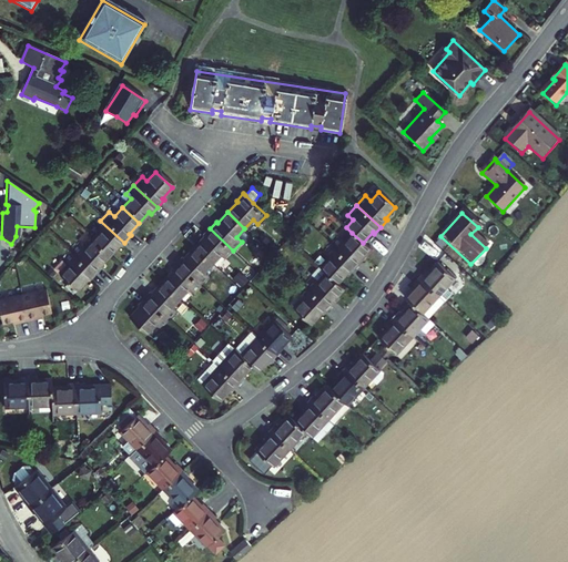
[(124,243),(100,221),(92,228),(98,234),(89,243),(107,258),(117,247),(118,249),(124,243)]
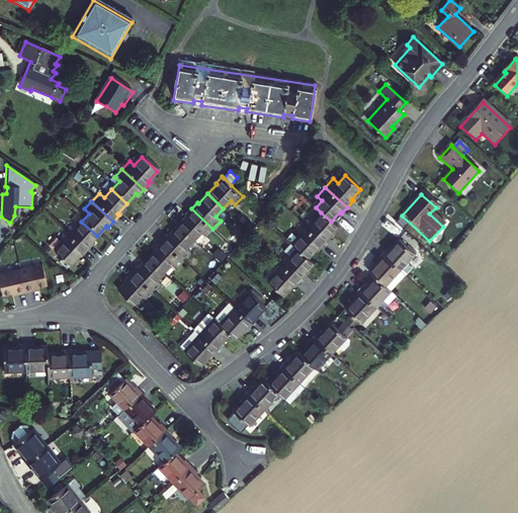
[(178,226),(193,240),(201,232),(205,237),(212,229),(191,208),(186,215),(187,216),(178,226)]
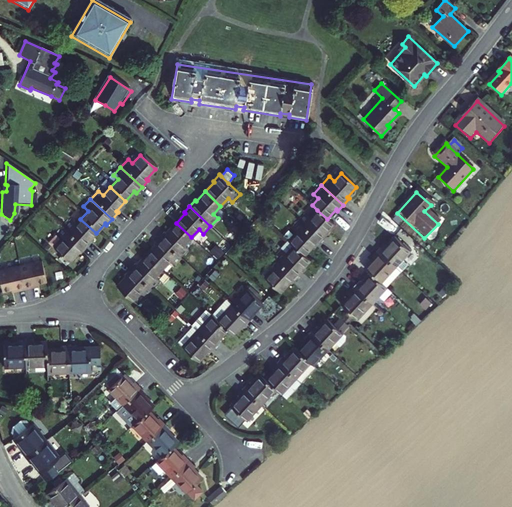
[(327,219),(317,210),(311,218),(306,214),(299,222),(320,242),(326,236),(324,234),(333,225),(327,219)]
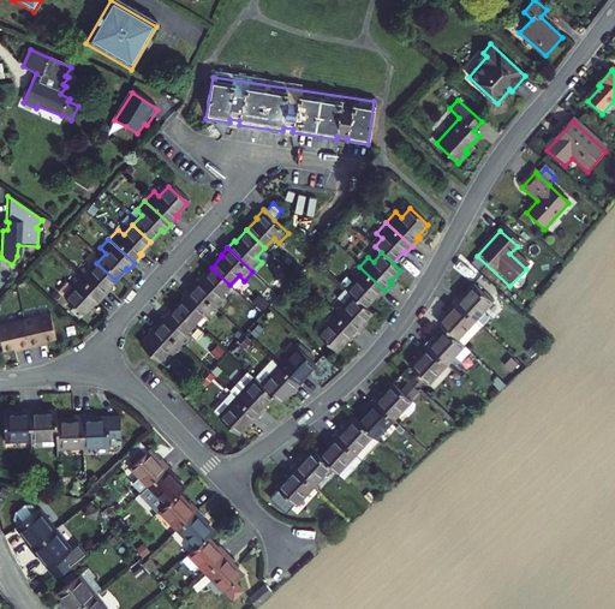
[(115,280),(96,263),(88,272),(83,267),(73,276),(100,300),(107,293),(105,291),(115,280)]
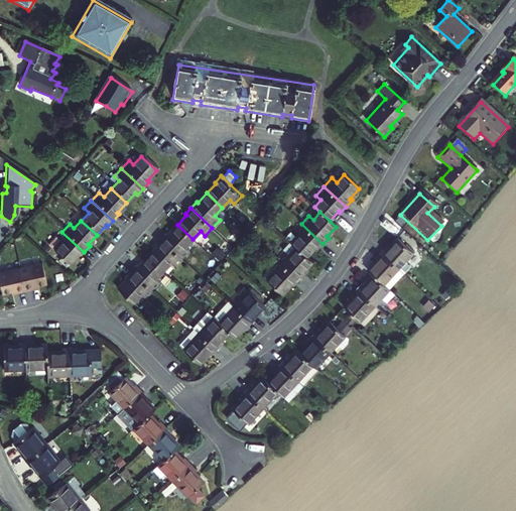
[(323,244),(301,224),(293,232),(297,236),(290,244),(291,245),(306,258),(315,249),(316,250),(323,244)]
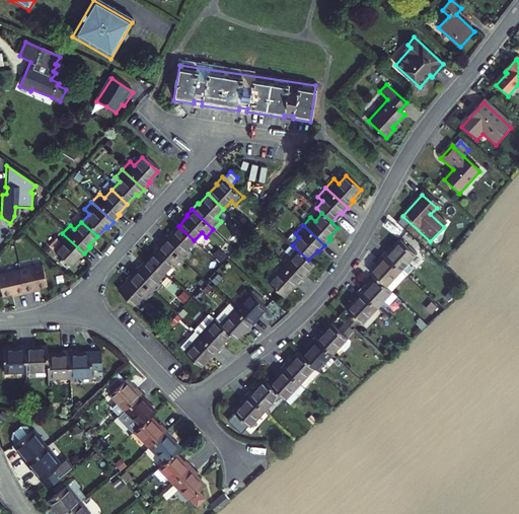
[(168,234),(162,240),(183,261),(192,252),(187,248),(194,240),(178,226),(169,235),(168,234)]
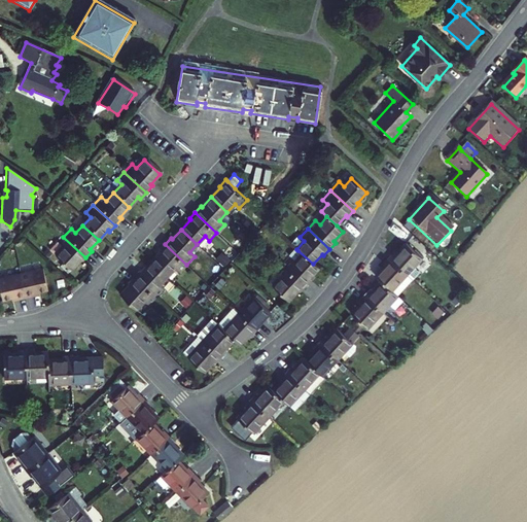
[(56,245),(60,249),(53,257),(68,272),(78,263),(79,264),(85,257),(63,237),(56,245)]
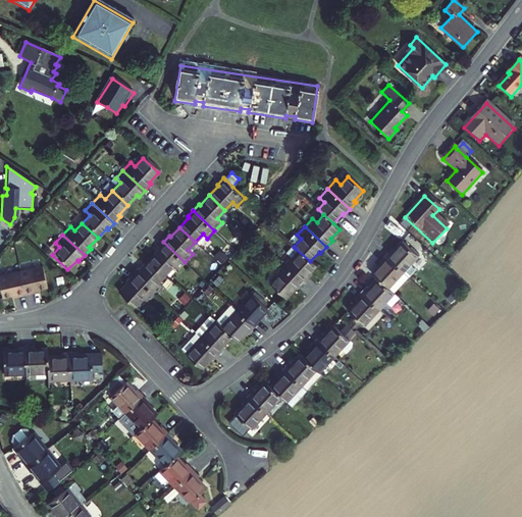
[(185,262),(163,242),(157,248),(159,250),(150,259),(165,274),(172,266),(177,270),(185,262)]
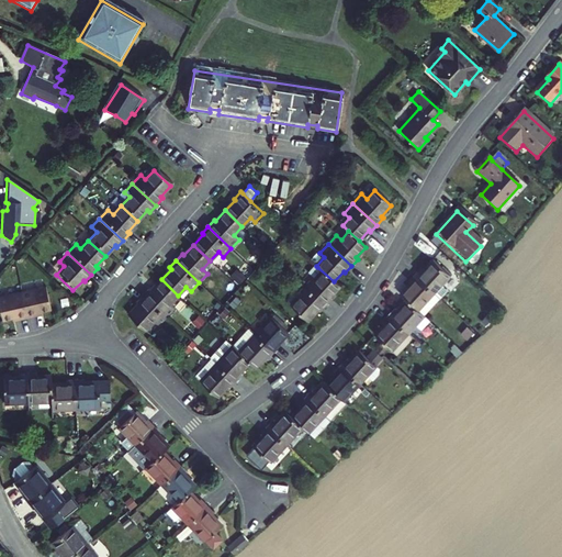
[(422,271),(416,277),(435,294),(441,301),(448,293),(441,288),(451,278),(434,262),(424,273),(422,271)]
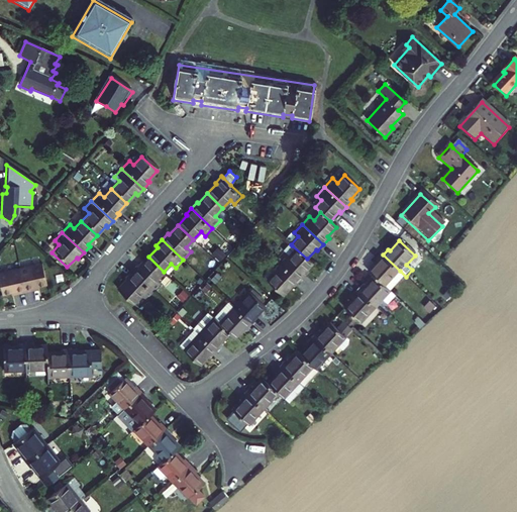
[(292,245),(278,261),(299,282),(305,275),(303,274),(312,264),(307,259),(292,245)]
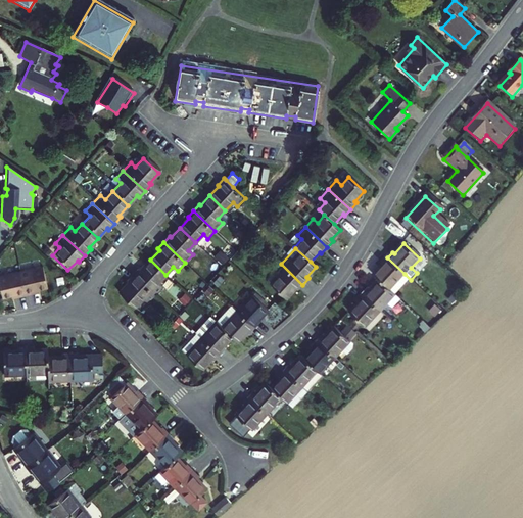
[(405,274),(387,257),(381,265),(383,267),(374,275),(380,281),(395,295),(411,280),(405,274)]
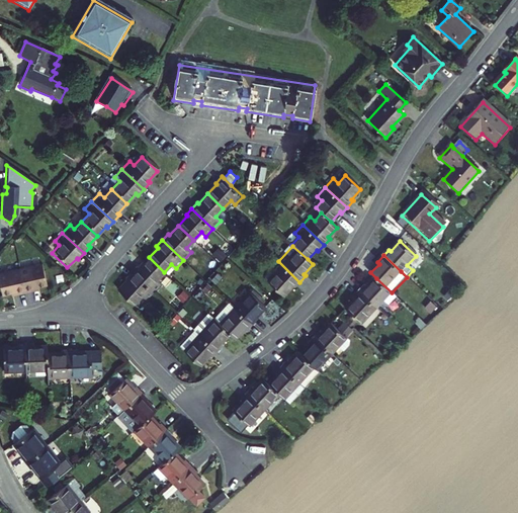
[(156,280),(164,272),(149,257),(140,267),(138,266),(132,273),(153,293),(161,284),(156,280)]
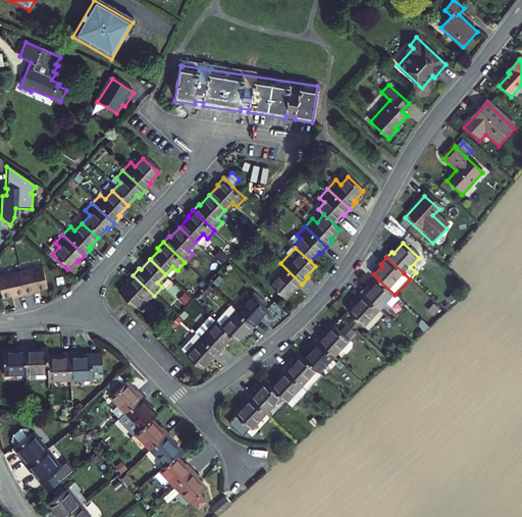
[(302,285),(280,263),(273,271),(277,276),(269,285),(285,299),(295,289),(297,291),(302,285)]
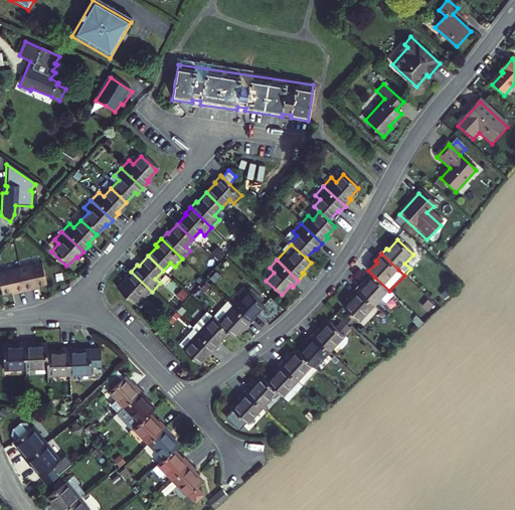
[(39,265),(17,270),(23,294),(30,292),(30,289),(35,288),(44,286),(39,265)]
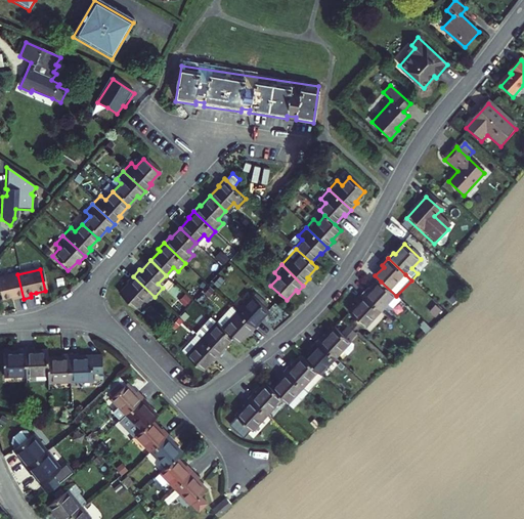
[(15,301),(24,299),(17,274),(0,278),(0,301),(9,299),(14,298),(15,301)]
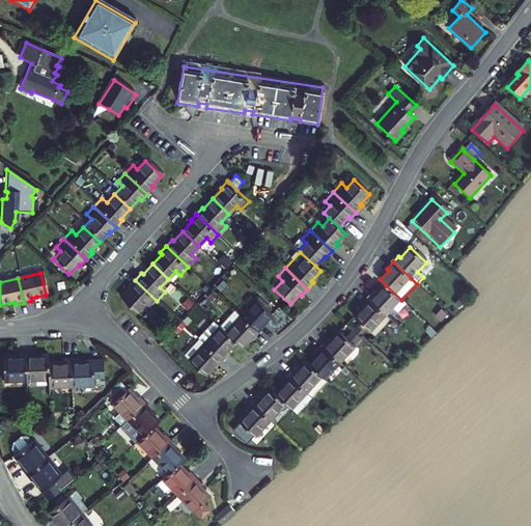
[(157,301),(135,280),(130,285),(131,287),(121,298),(137,312),(145,304),(149,308),(157,301)]
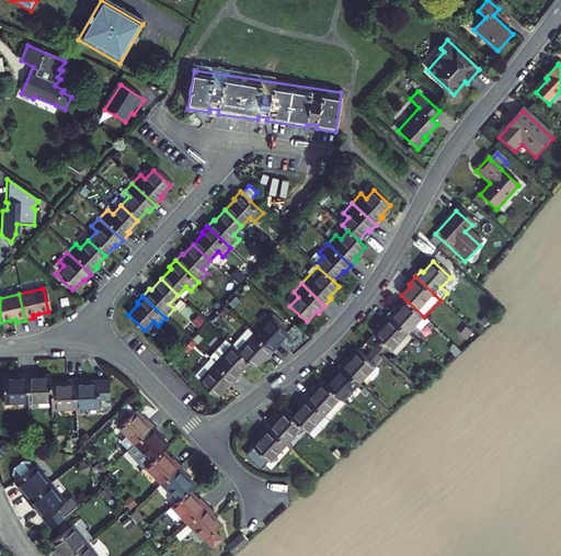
[(424,317),(408,302),(398,313),(396,310),(390,317),(409,335),(425,317),(424,317)]
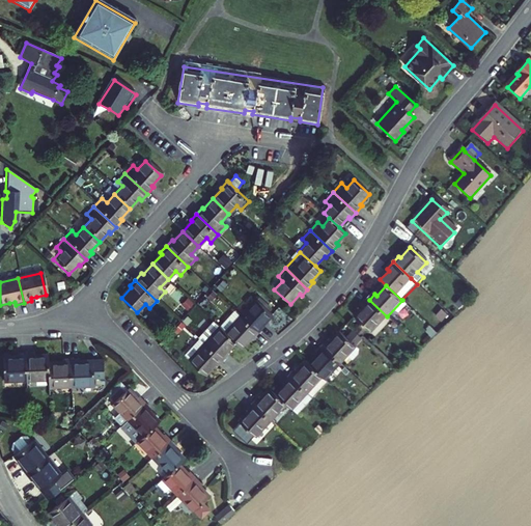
[(263,326),(261,324),(271,314),(255,299),(240,315),(257,332),(263,326)]
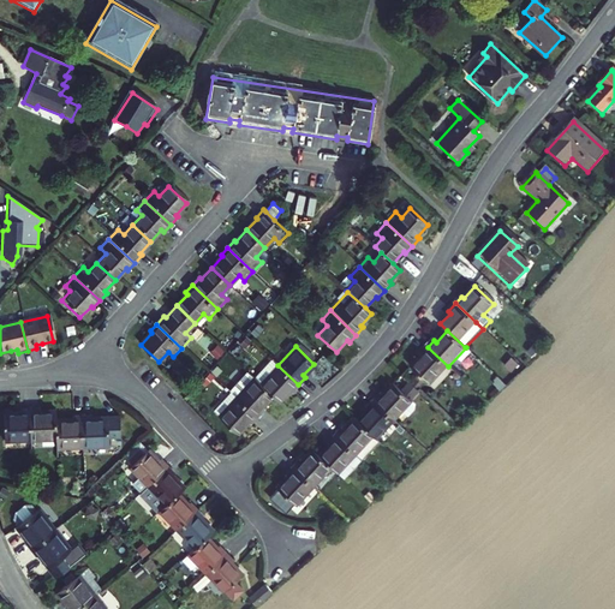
[(430,386),(448,366),(428,347),(421,354),(423,357),(412,369),(430,386)]
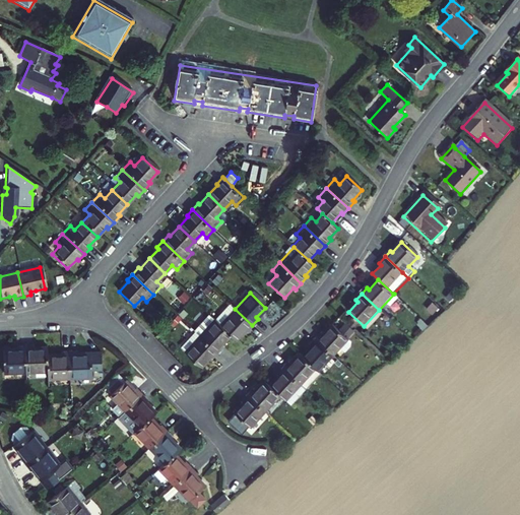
[(214,320),(230,335),(235,339),(245,330),(246,331),(252,325),(235,309),(229,304),(214,320)]
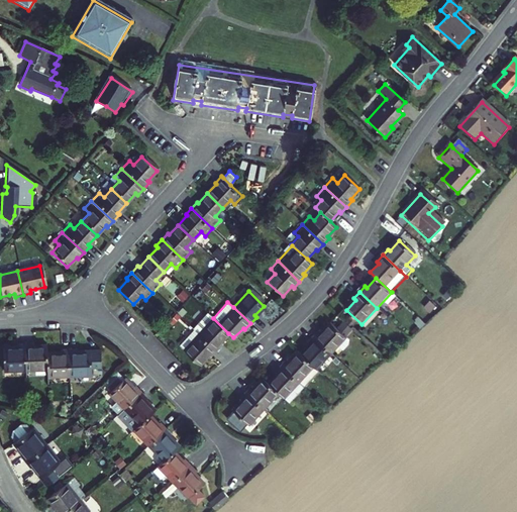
[(193,330),(214,349),(215,350),(221,344),(220,342),(228,333),(213,318),(208,313),(193,330)]
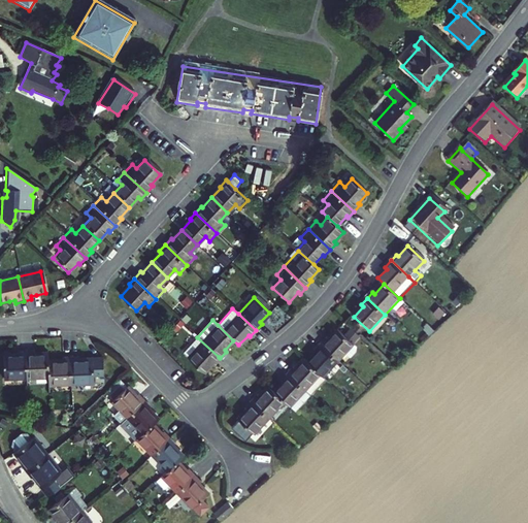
[(336,330),(327,340),(326,339),(320,346),(337,362),(353,346),(352,345),(360,336),(352,328),(343,336),(336,330)]
